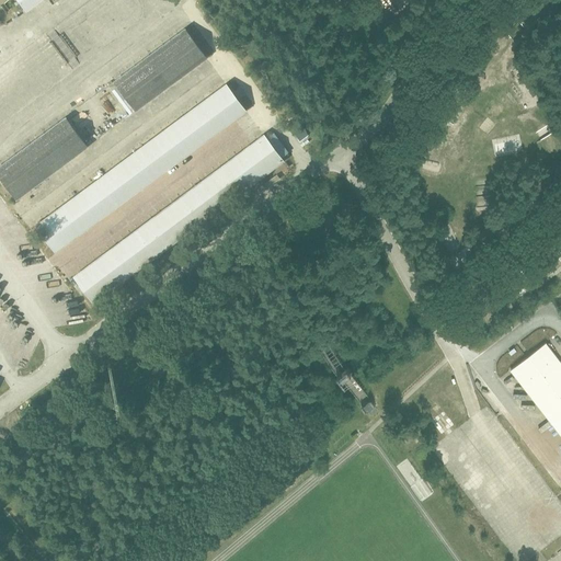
[(18,0),(26,10),(38,0),(18,0)]
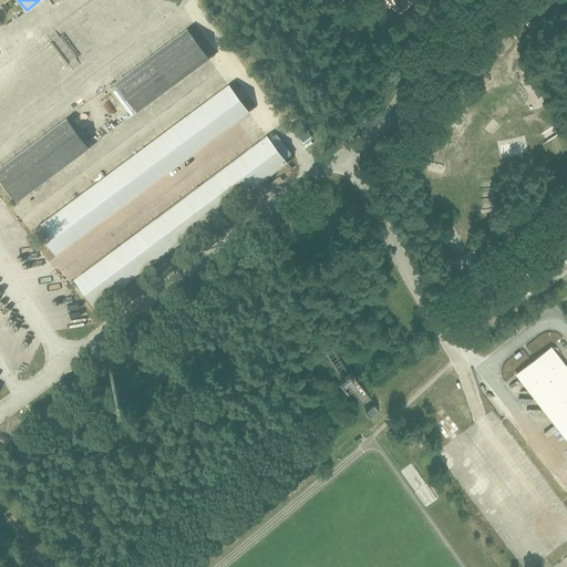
[(115,82),(137,112),(208,59),(186,29),(115,82)]
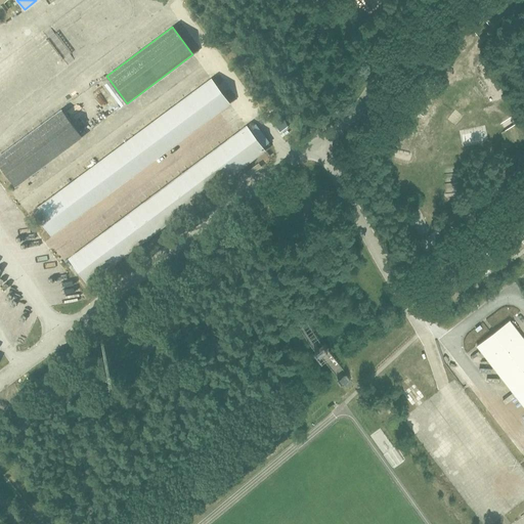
[(211,79),(33,211),(51,235),(229,103),(211,79)]
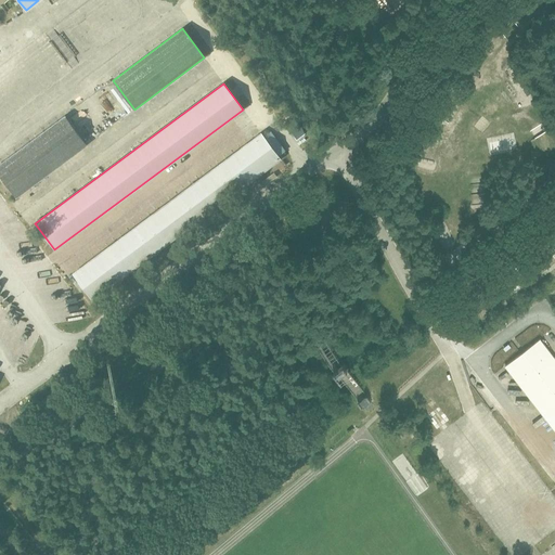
[(86,145),(64,116),(0,164),(0,176),(15,197),(86,145)]
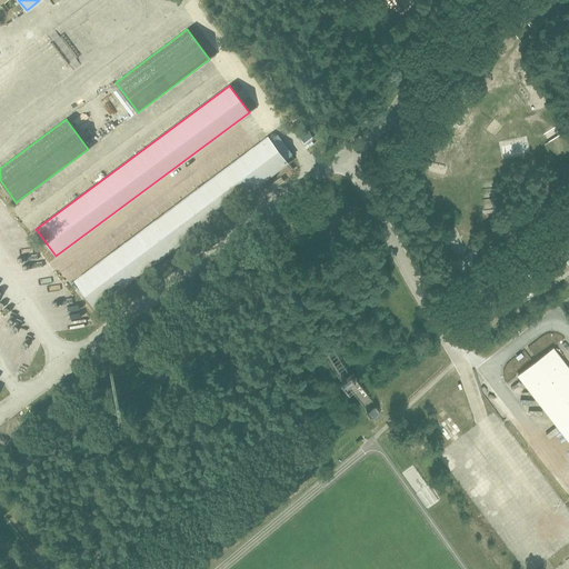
[(267,137),(75,280),(95,307),(287,163),(267,137)]
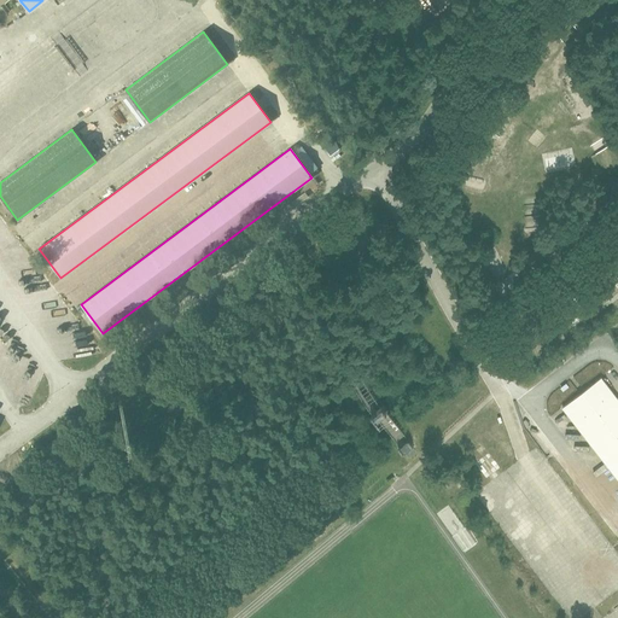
[(617,398),(601,377),(563,407),(563,408),(617,478),(617,398)]
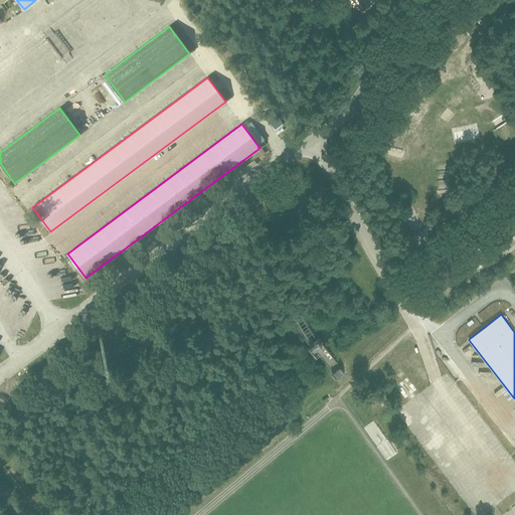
[(91,328),(86,332),(93,341),(98,338),(91,328)]
